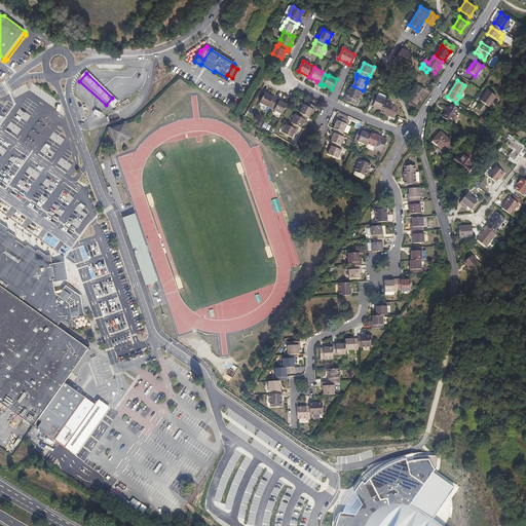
[(353,86),(351,85),(346,98),(345,98),(344,102),(357,107),(359,103),(358,103),(359,101),(363,90),(353,86)]
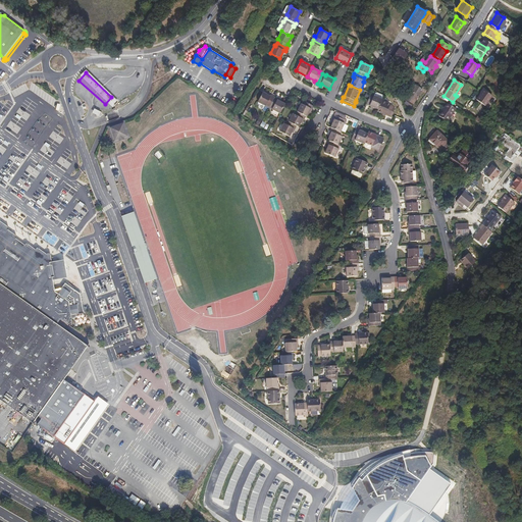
[(414,104),(423,91),(415,86),(406,99),(414,104)]
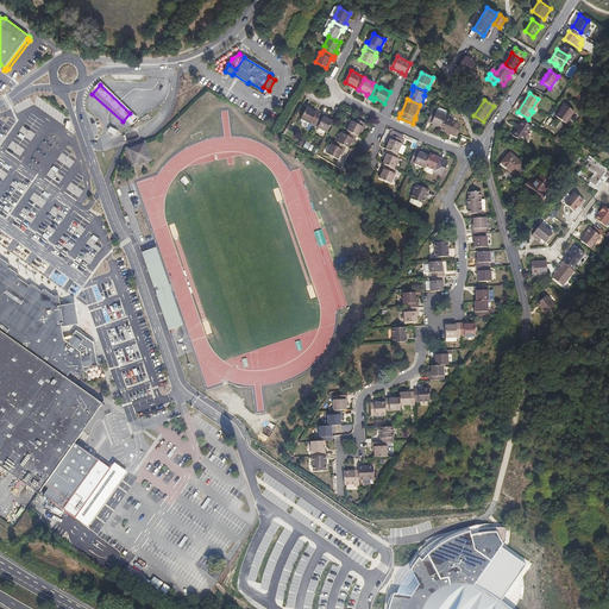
[(556,119),(566,125),(575,114),(564,107),(556,119)]
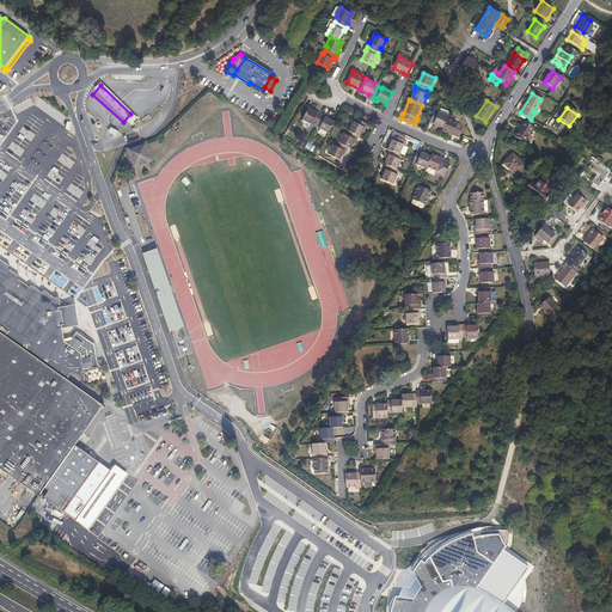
[(316,126),(322,115),(319,112),(318,115),(308,109),(303,121),(312,126),(312,124),(316,126)]
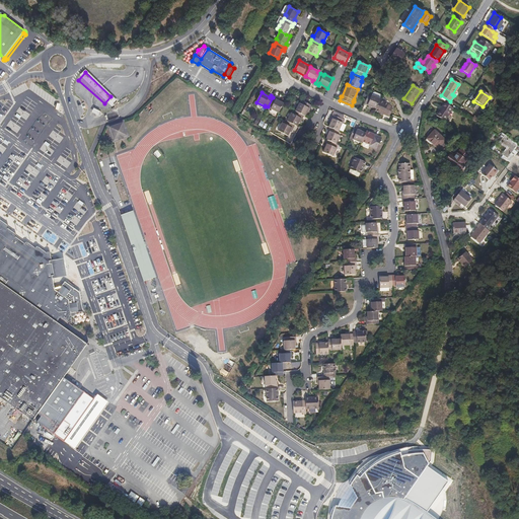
[(369,94),(364,104),(376,109),(379,101),(380,99),(372,96),(369,94)]
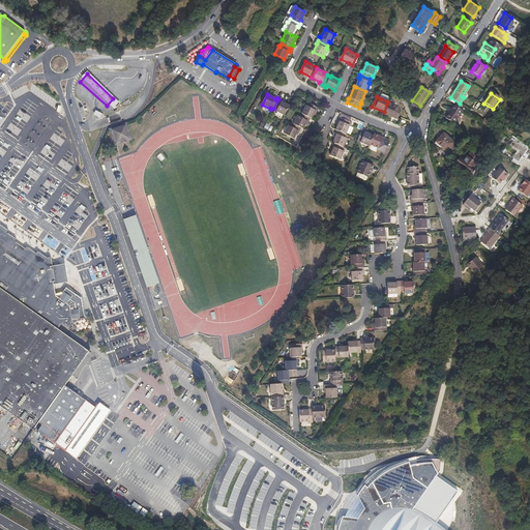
[(282,100),(278,99),(273,109),(276,111),(276,112),(285,117),(290,108),(290,107),(282,101),(282,100)]
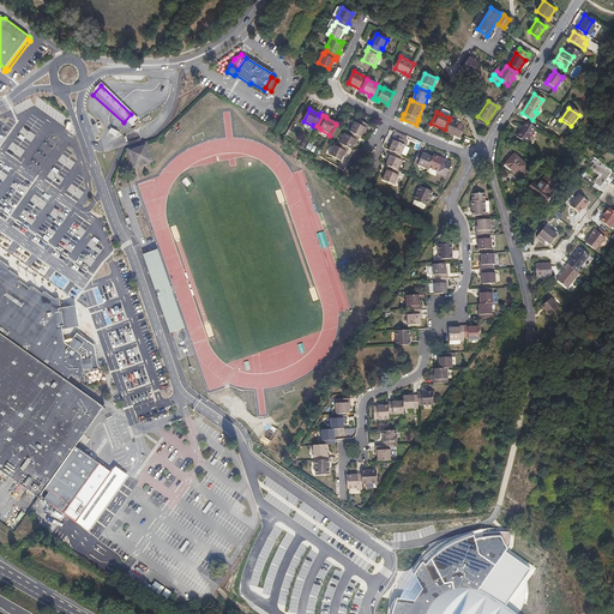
[(360,138),(361,138),(366,130),(367,130),(369,126),(357,120),(356,124),(355,122),(349,132),(360,138)]
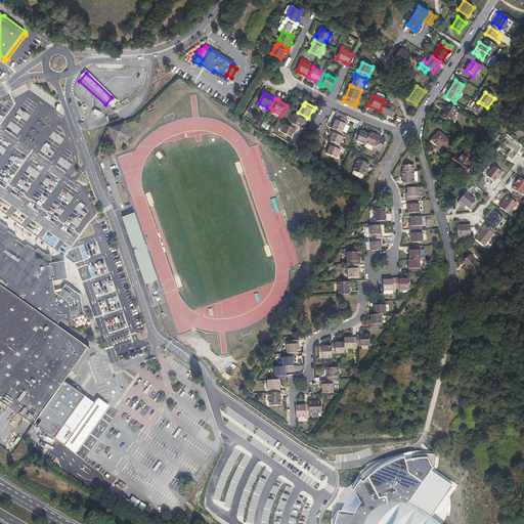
[(380,111),(379,113),(390,118),(391,117),(394,110),(395,107),(383,102),(380,111)]
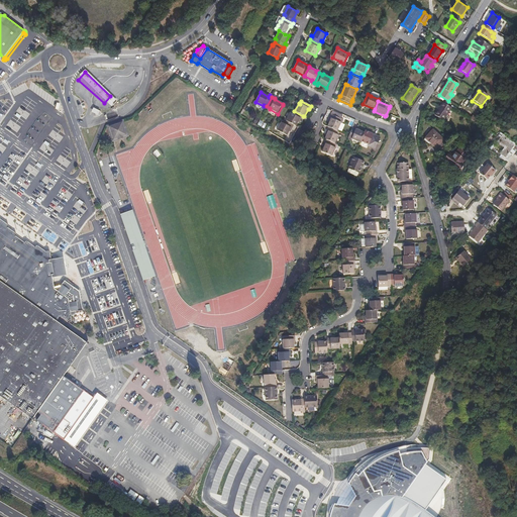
[(451,108),(442,102),(434,115),(443,121),(451,108)]
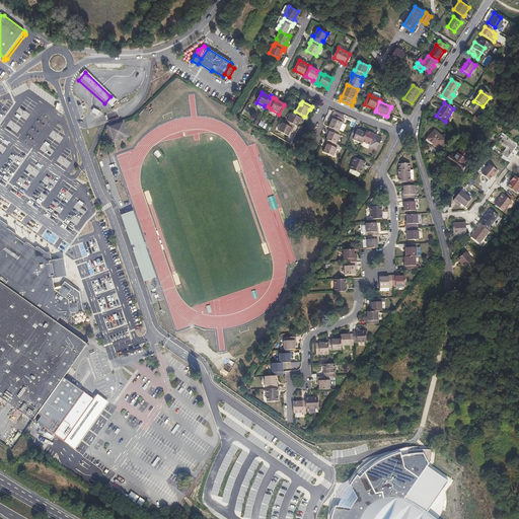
[(295,126),(297,127),(301,119),(302,120),(304,117),(295,112),(294,112),(292,115),(292,114),(287,122),(295,126)]
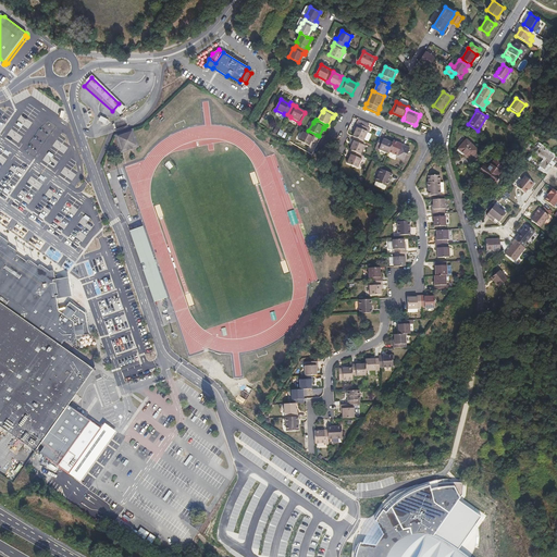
[(507,130),(512,133),(518,126),(511,123),(507,130)]
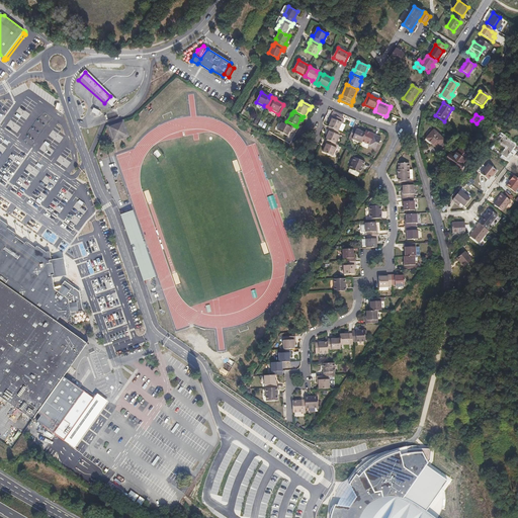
[(332,119),(328,127),(329,127),(338,132),(342,123),(341,122),(342,119),(332,115),(331,118),(332,119)]
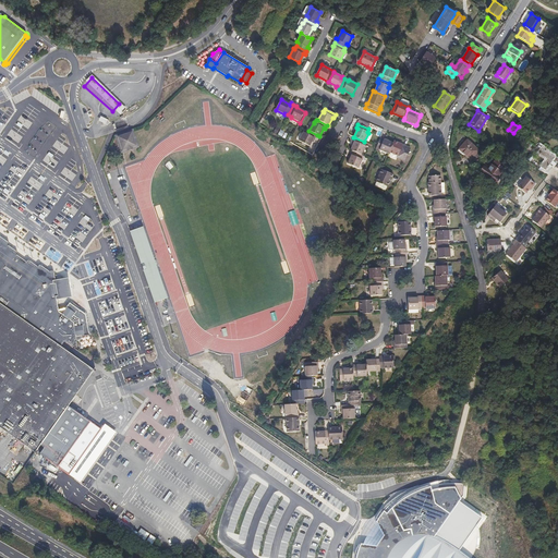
[(308,131),(306,130),(304,133),(299,141),(310,147),(314,138),(315,138),(317,135),(308,131)]
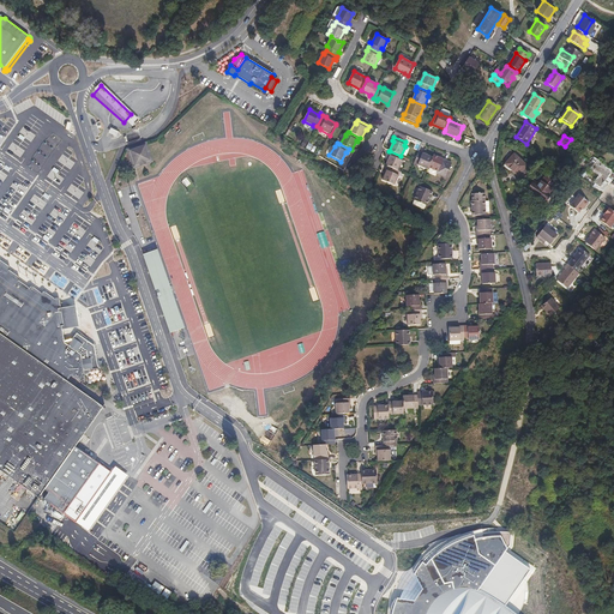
[(148,144),(124,151),(130,170),(152,163),(148,144)]
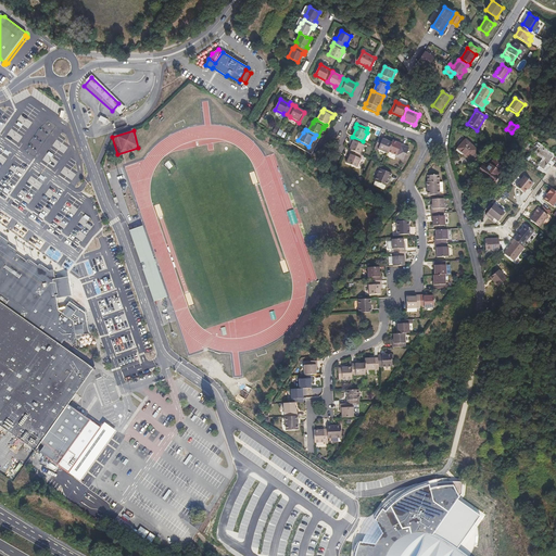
[(353,141),(350,150),(351,151),(361,155),(364,146),(363,146),(365,142),(363,141),(353,137),(352,141),(353,141)]
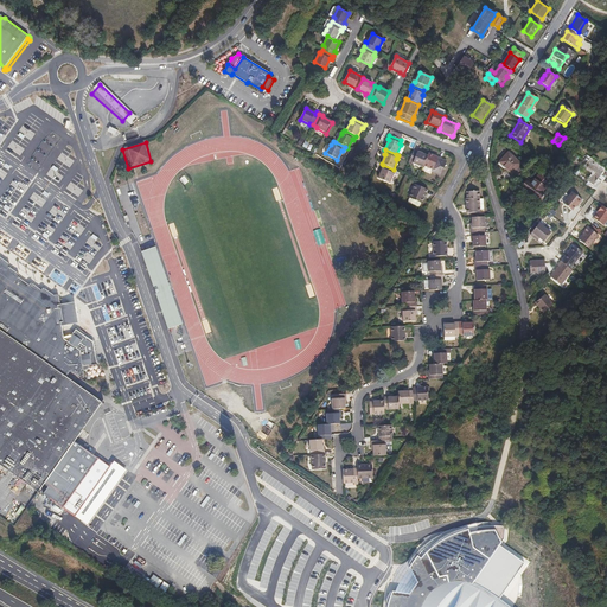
[(423,166),(428,157),(414,151),(410,160),(409,163),(423,168),(423,166)]
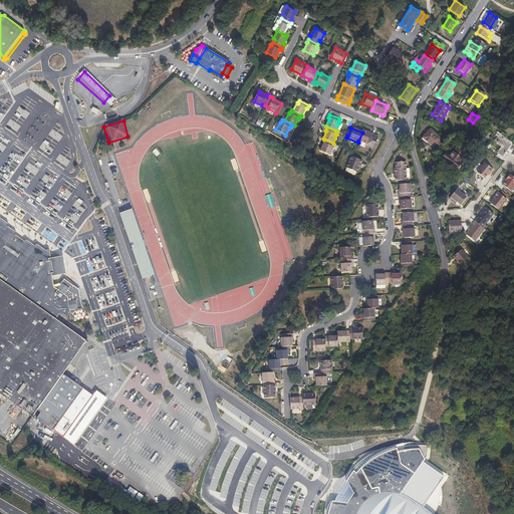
[(434,147),(441,139),(430,130),(423,138),(434,147)]
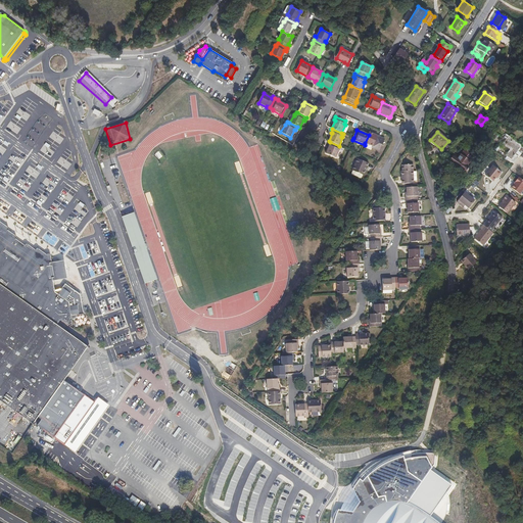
[(385,140),(370,133),(369,135),(365,143),(374,147),(373,149),(379,151),(381,145),(382,145),(385,140)]
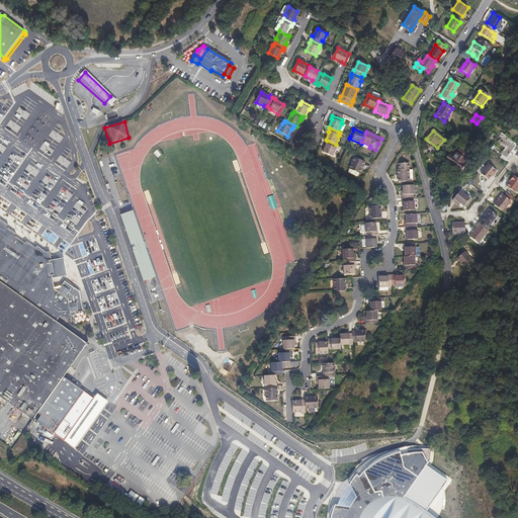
[(517,145),(502,133),(498,138),(501,139),(498,143),(505,148),(501,154),(503,156),(502,158),(508,163),(517,150),(517,145)]
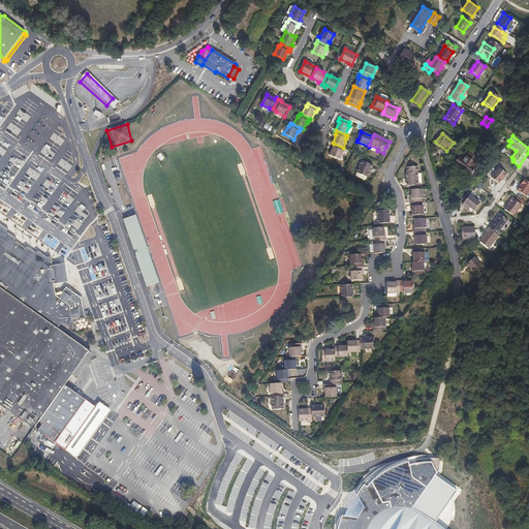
[(343,148),(334,144),(332,147),(334,148),(330,156),(340,160),(344,152),(343,151),(344,148),(343,148)]
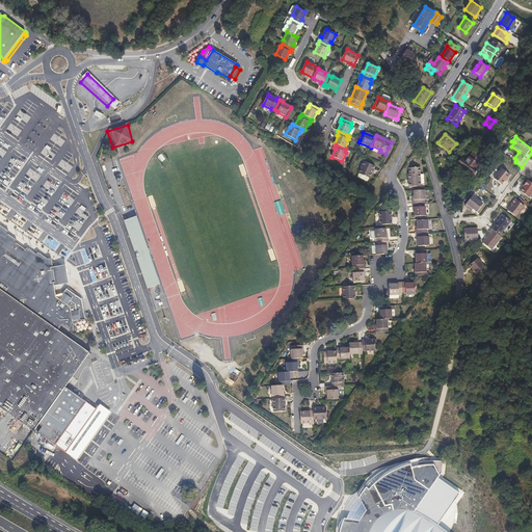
[(478,148),(475,153),(480,157),(484,152),(478,148)]
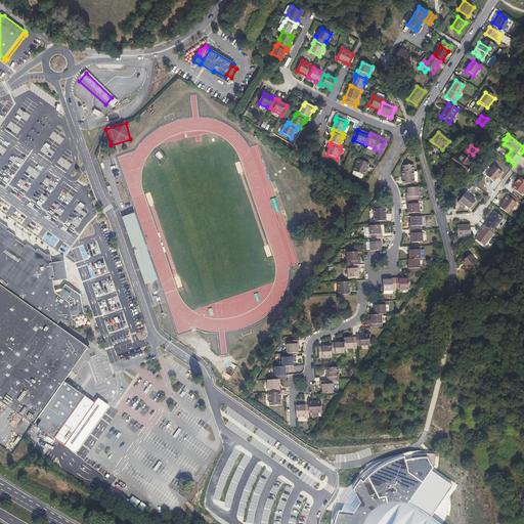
[(473,155),(468,150),(466,149),(459,158),(455,156),(451,163),(468,174),(472,168),(469,165),(475,157),(473,155)]
